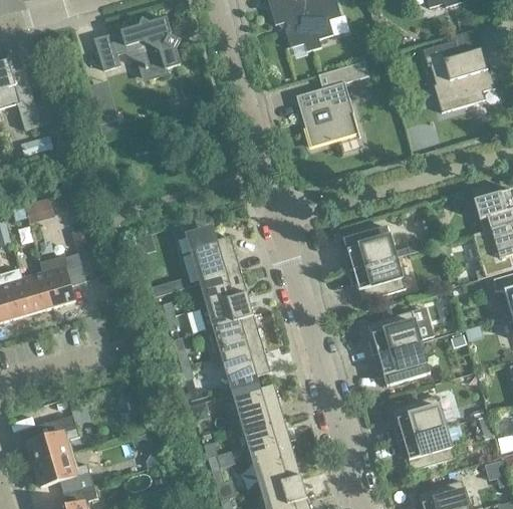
[(283,26),(289,46),(303,42),(305,50),(320,45),(317,37),(332,33),(328,18),(339,15),(335,0),(267,0),(274,23),(284,20),(286,25),(283,26)]
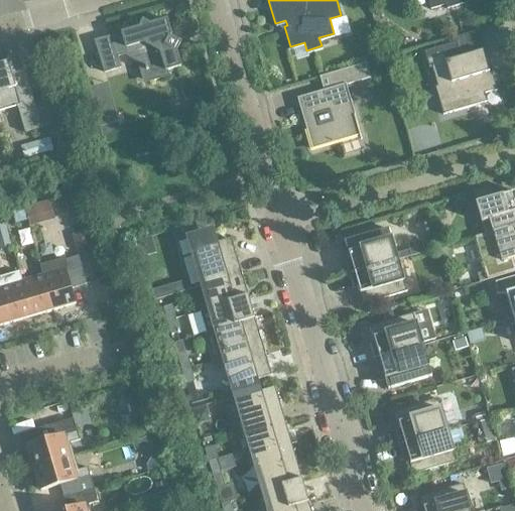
[(175,48),(172,47),(177,38),(168,34),(170,31),(165,17),(149,22),(142,18),(139,25),(121,30),(121,32),(111,35),(110,33),(94,38),(103,69),(119,65),(116,53),(123,51),(126,45),(140,52),(147,79),(167,73),(166,68),(179,64),(175,48)]
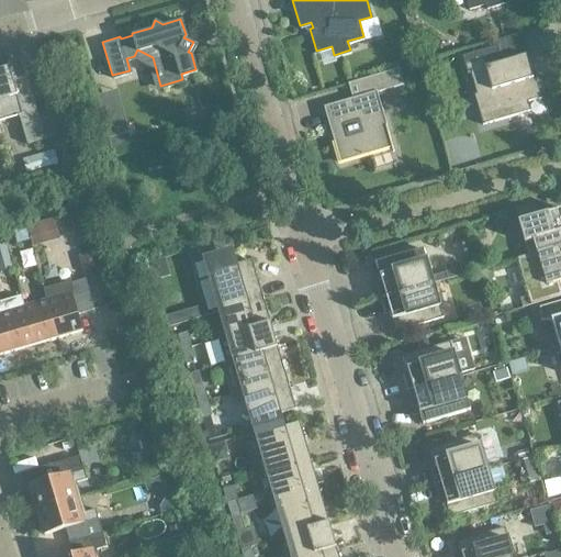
[(472,90),(481,121),(529,108),(527,99),(540,95),(534,74),(531,74),(525,52),(502,58),(497,42),(461,52),(467,69),(469,68),(474,90),(472,90)]
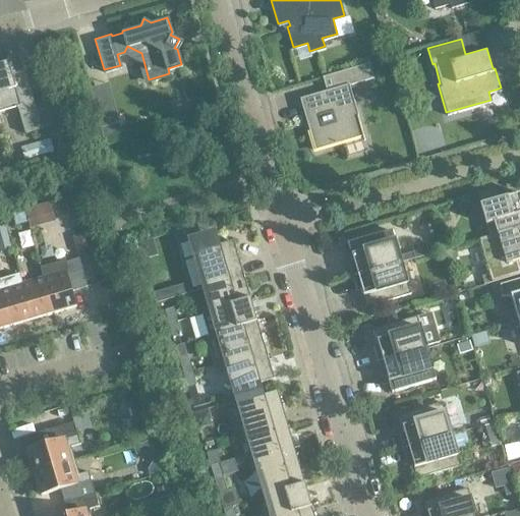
[(0,108),(16,104),(24,130),(53,122),(47,99),(34,102),(24,70),(26,69),(20,51),(6,56),(7,59),(0,61),(0,108)]
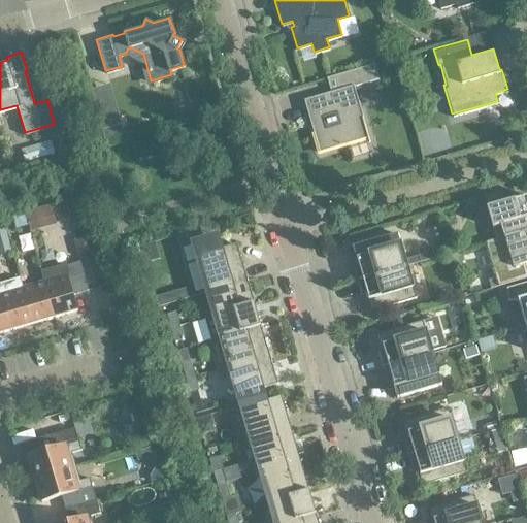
[(353,84),(377,76),(373,61),(326,75),(330,90),(303,97),(313,130),(319,150),(367,135),(361,116),(362,115),(353,84)]
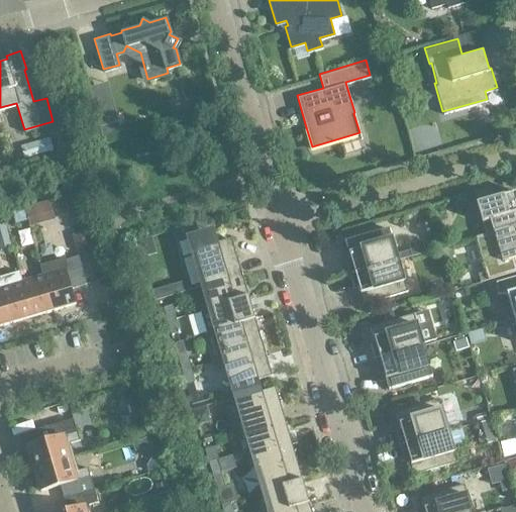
[(101,123),(99,123),(101,133),(104,132),(119,128),(117,118),(101,123)]
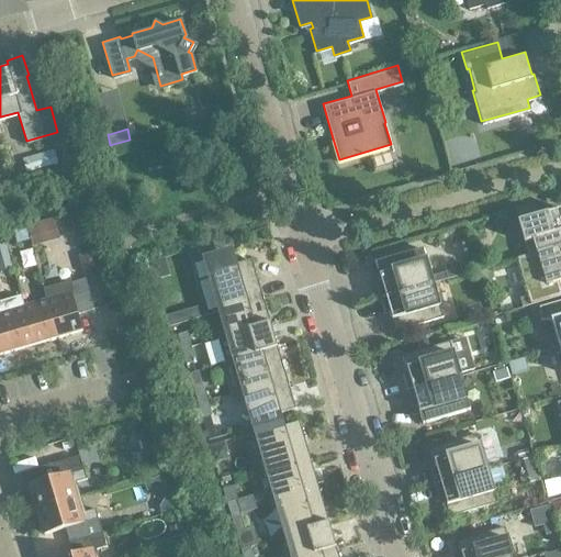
[(36,152),(41,165),(57,159),(53,146),(36,152)]
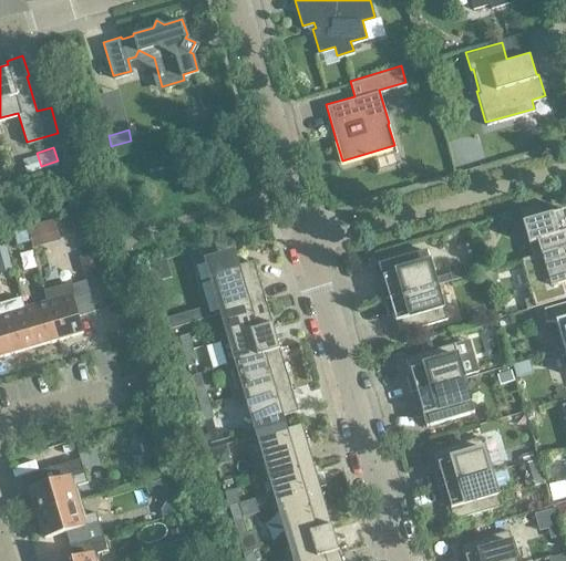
[(565,206),(522,219),(532,252),(532,253),(565,243),(565,206)]
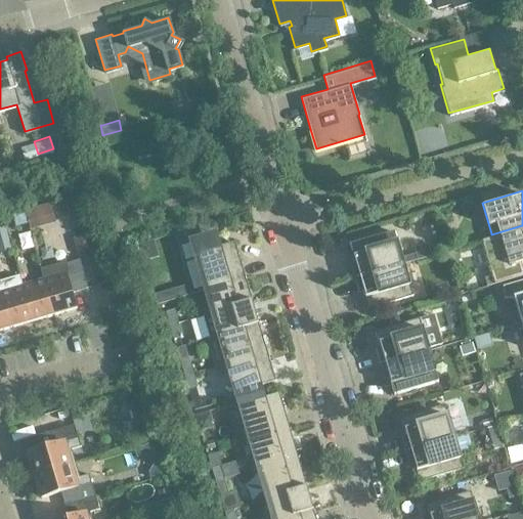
[(55,217),(67,213),(61,198),(50,201),(53,211),(55,217)]
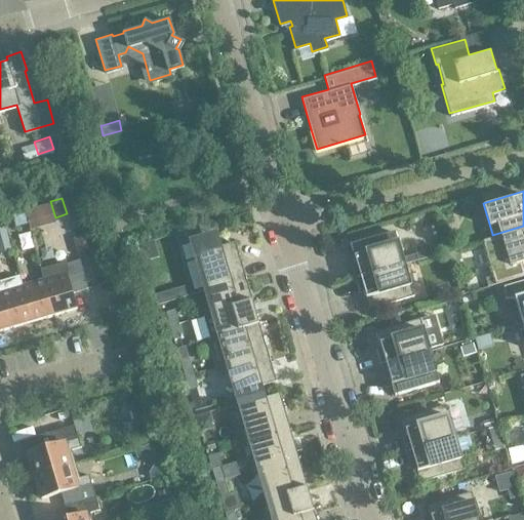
[(28,218),(53,211),(50,201),(25,209),(28,218)]
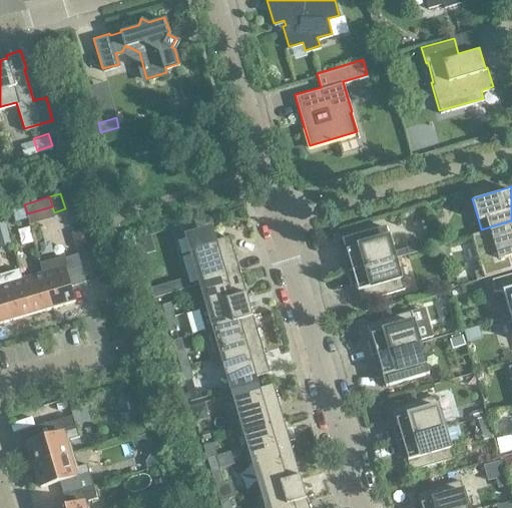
[(511,252),(511,220),(481,229),(481,228),(471,231),(483,275),(511,266),(511,265),(509,254),(511,252)]
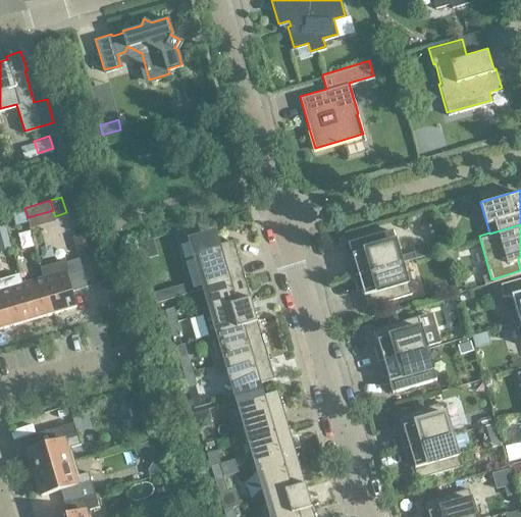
[(348,260),(352,274),(401,260),(415,256),(413,250),(399,253),(395,240),(392,228),(348,241),(351,253),(352,253),(353,259),(349,260),(349,259),(348,260)]
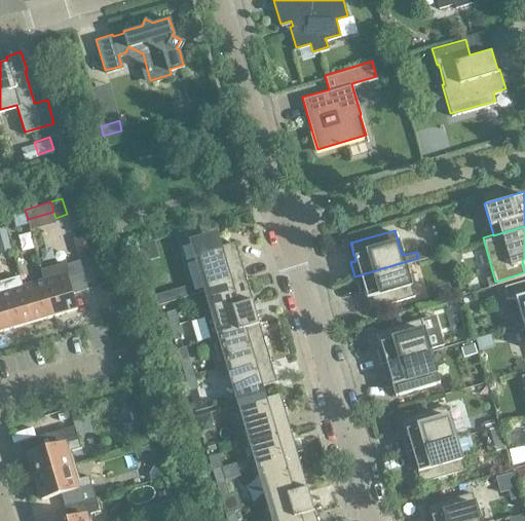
[(214,247),(210,234),(191,239),(205,289),(246,276),(234,240),(214,247)]
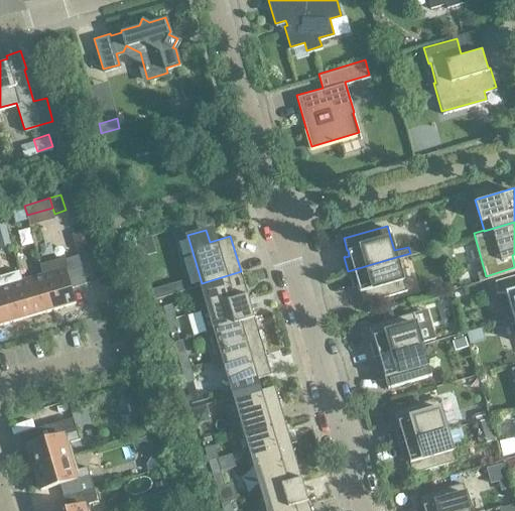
[(42,271),(52,306),(75,300),(71,285),(86,281),(78,253),(65,256),(63,255),(38,262),(41,271),(42,271)]
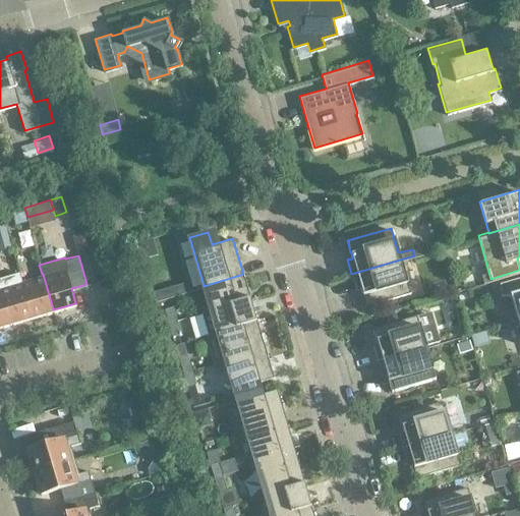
[(361,292),(365,304),(409,291),(406,279),(405,279),(401,265),(400,260),(351,274),(355,288),(356,288),(356,287),(360,286),(362,292),(361,292)]
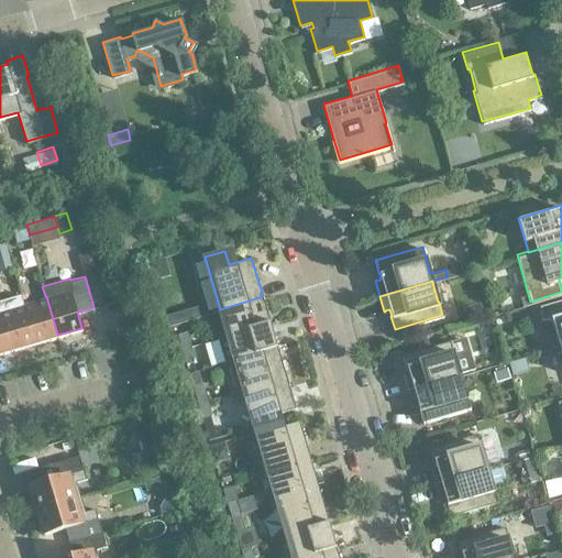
[(10,349),(11,349),(34,341),(23,303),(20,293),(0,298),(0,315),(10,349)]
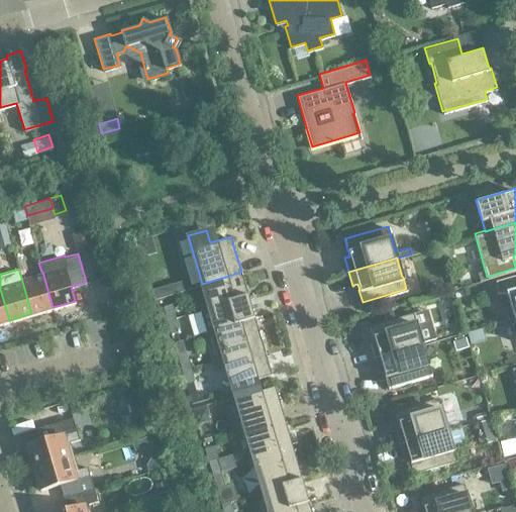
[(42,272),(41,272),(21,278),(31,313),(53,307),(42,272)]
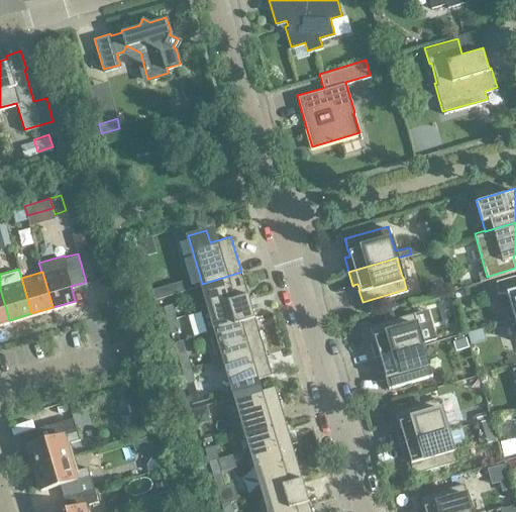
[(241,272),(202,284),(209,306),(247,294),(241,272)]
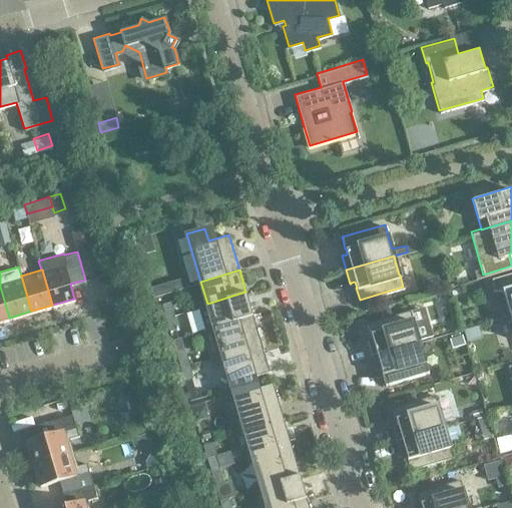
[(511,312),(511,271),(491,277),(492,289),(502,289),(509,313),(511,312)]
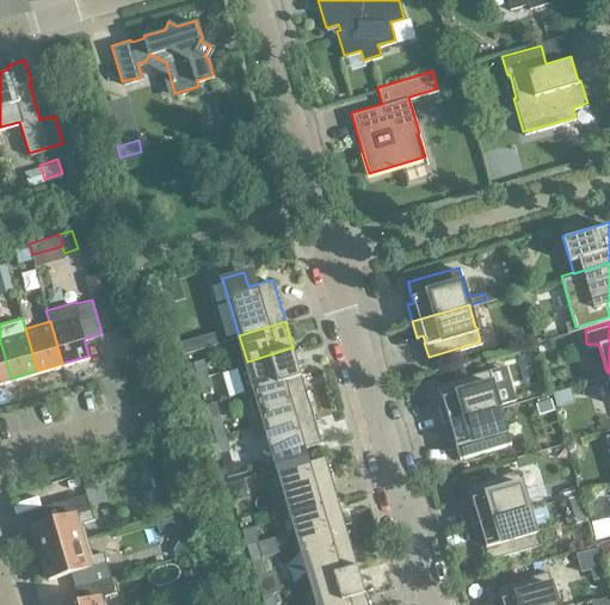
[(178,340),(182,352),(202,346),(198,334),(178,340)]
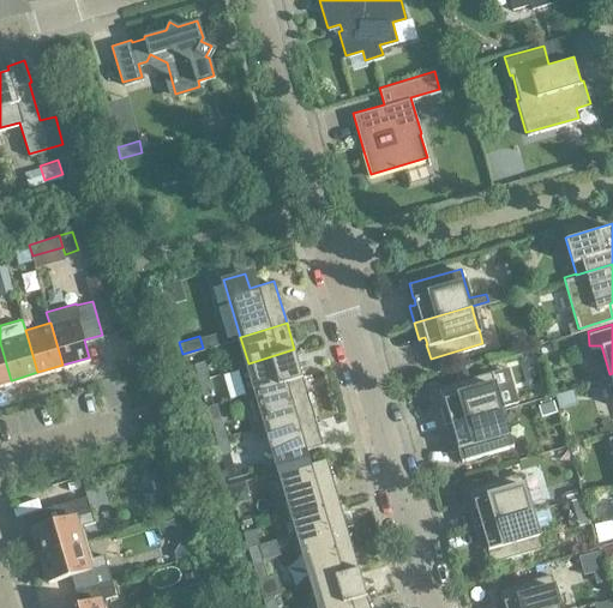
[(0,383),(11,380),(0,343),(0,383)]
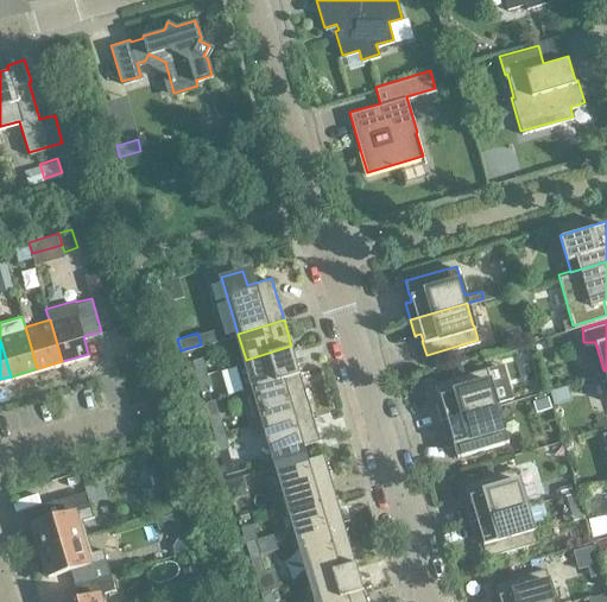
[(299,372),(291,346),(246,360),(234,362),(241,388),(253,385),(299,372)]
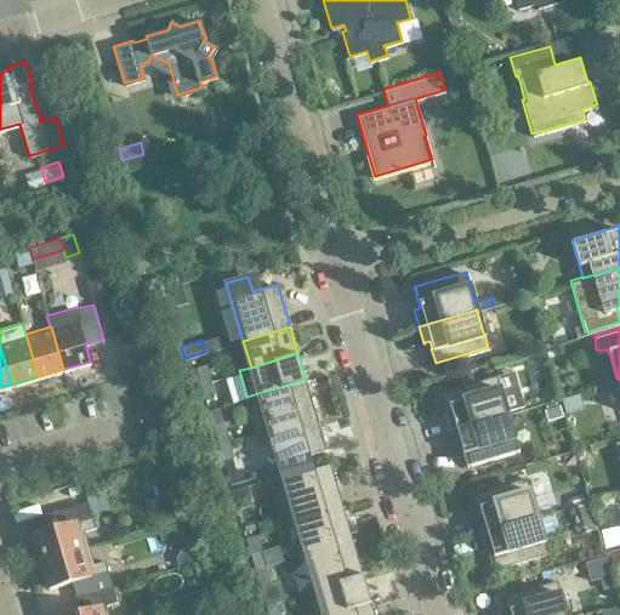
[(195,365),(200,382),(210,380),(205,363),(195,365)]
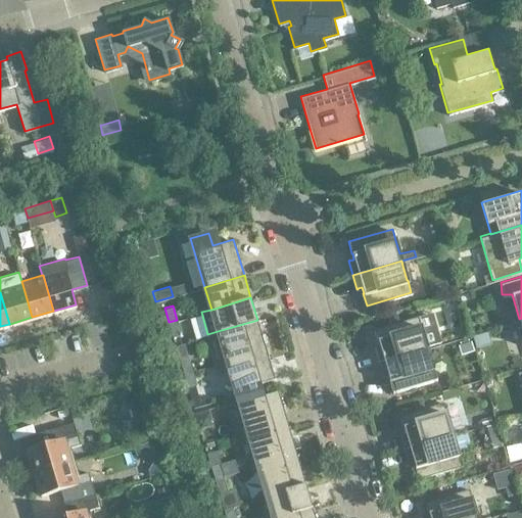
[(390,323),(398,321),(395,310),(386,312),(390,323)]
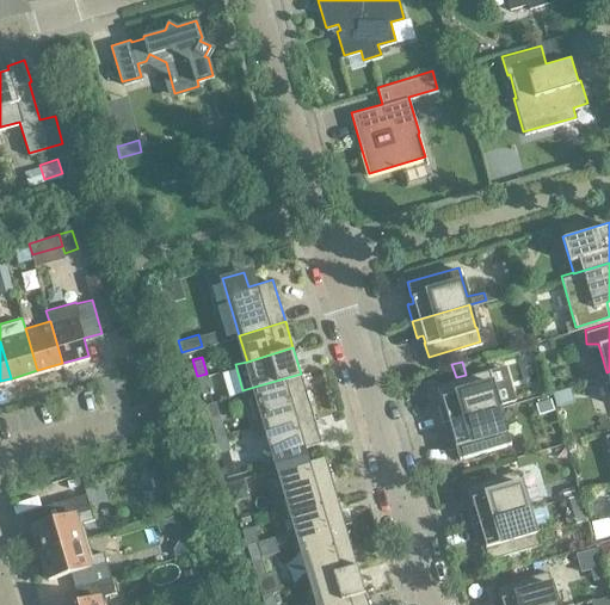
[(456,377),(436,383),(441,396),(443,403),(438,405),(437,405),(442,421),(498,405),(487,368),(466,375),(456,377)]
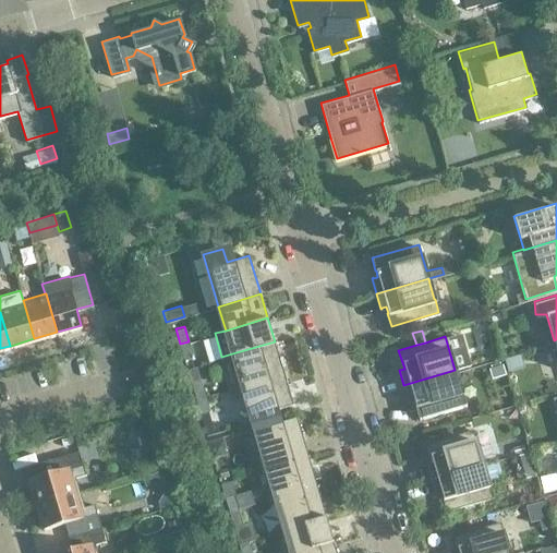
[(184,359),(193,356),(189,341),(180,344),(184,359)]
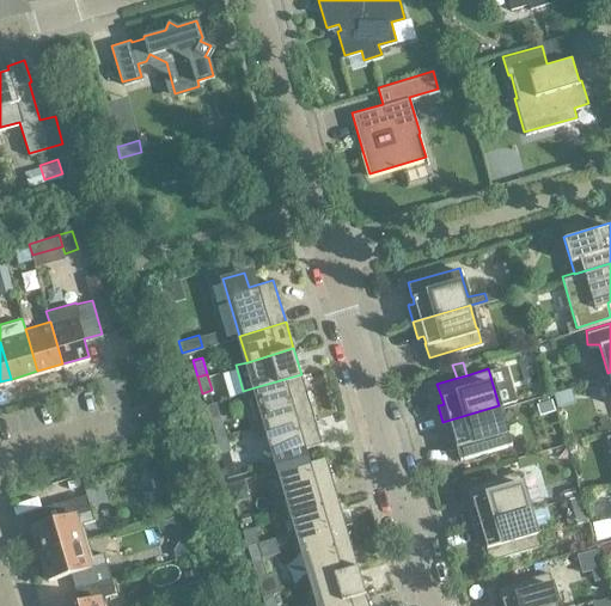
[(301,374),(255,387),(263,414),(282,408),(287,423),(313,416),(301,374)]
